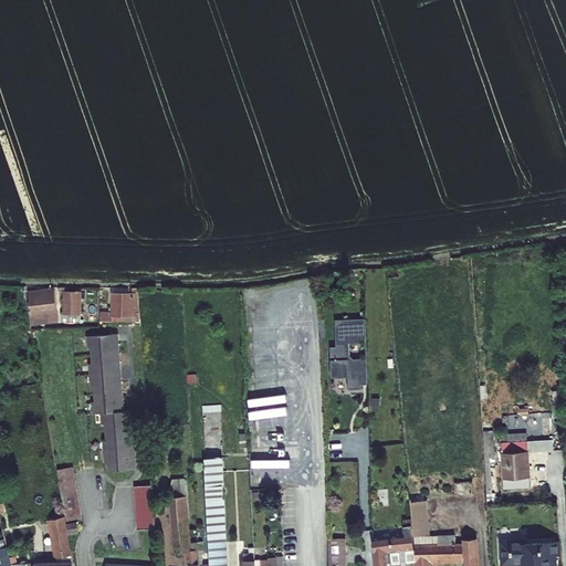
[(101,312),(101,321),(135,321),(135,320),(140,320),(138,289),(133,289),(133,293),(113,293),(113,316),(109,316),(109,312),(101,312)]
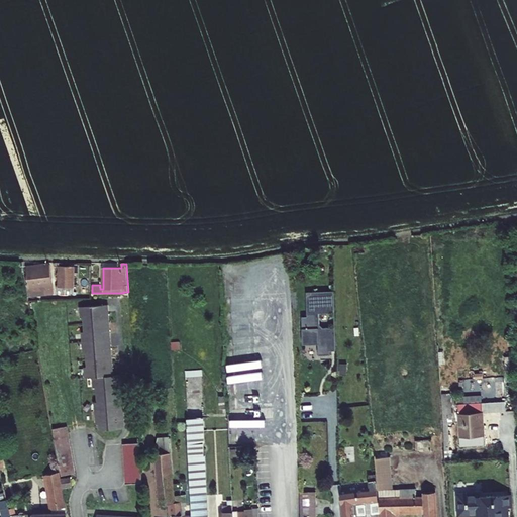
[(28,283),(29,295),(40,295),(54,294),(49,265),(27,268),(29,283),(28,283)]
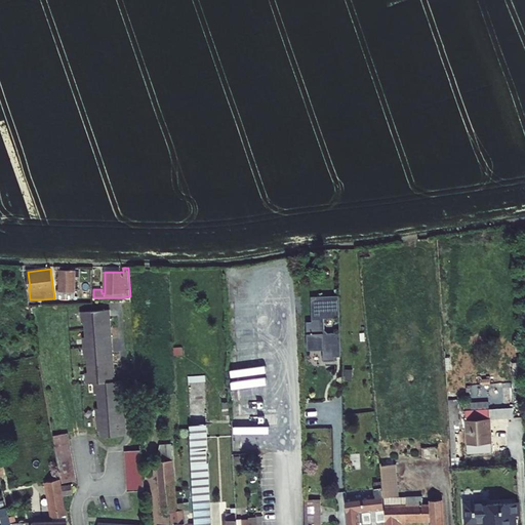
[(59,272),(58,289),(56,289),(57,297),(75,297),(75,270),(61,270),(59,270),(59,272)]
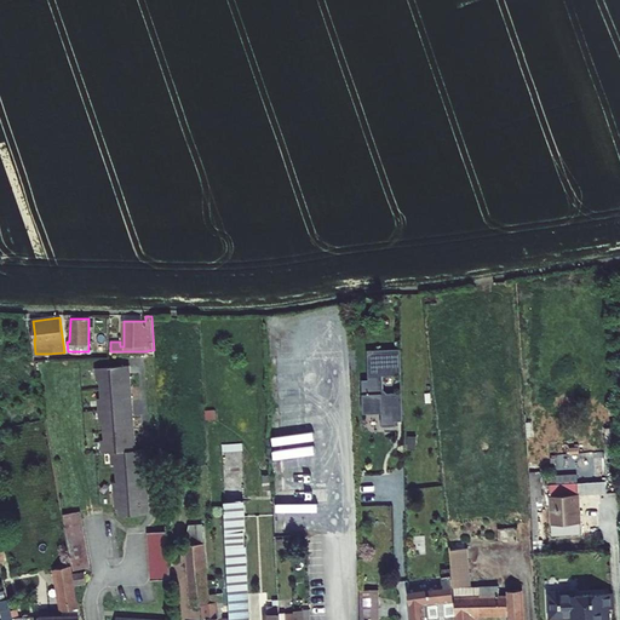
[(304,345),(303,338),(273,343),(274,349),(304,345)]
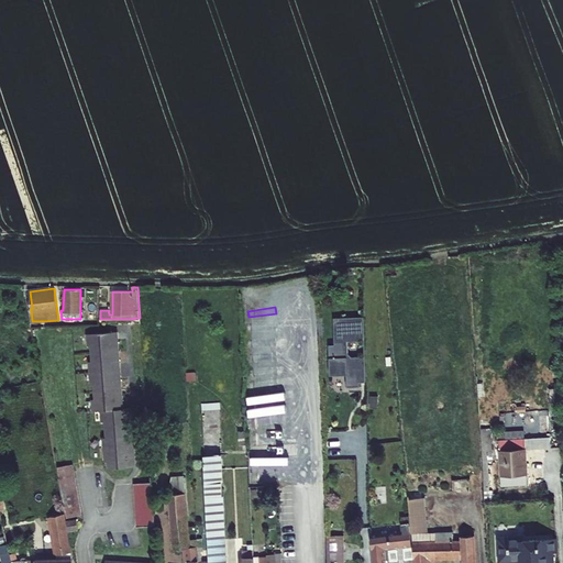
[(365,340),(364,318),(334,319),(335,345),(329,346),(331,376),(346,375),(348,388),(361,387),(361,383),(367,383),(365,355),(353,356),(350,353),(349,341),(365,340)]
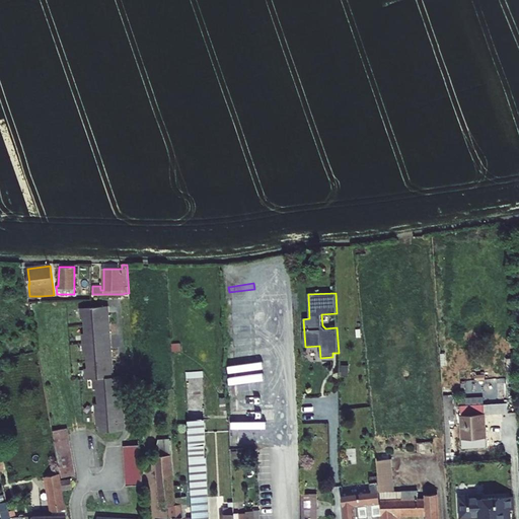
[(97,426),(97,434),(122,434),(117,379),(110,380),(104,309),(75,311),(75,321),(80,320),(81,337),(76,337),(78,358),(83,357),(84,372),(79,373),(80,383),(87,382),(88,392),(93,392),(94,406),(90,406),(92,427),(97,426)]
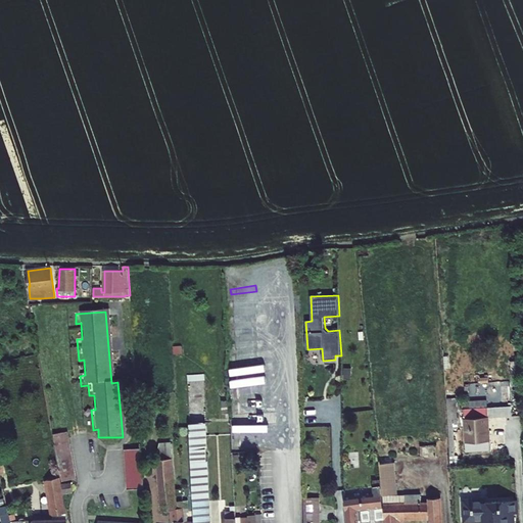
[(262,313),(229,318),(230,325),(263,320),(262,313)]
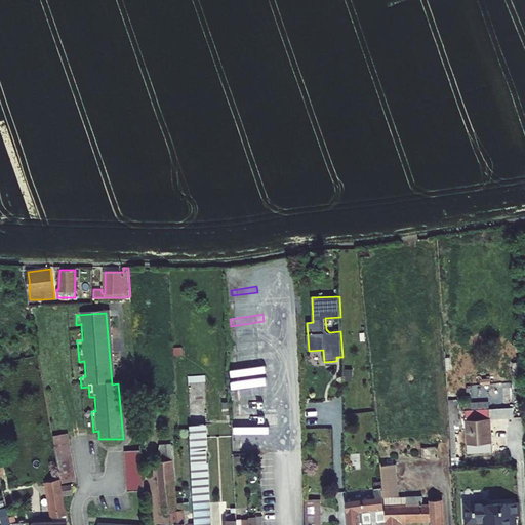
[(231,389),(267,387),(265,366),(254,367),(254,362),(265,362),(264,341),(230,344),(231,354),(230,354),(230,367),(231,389)]
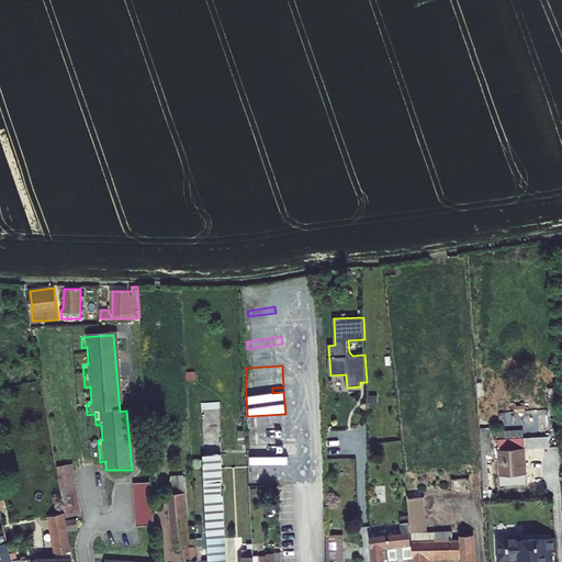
[(550,448),(550,437),(527,438),(527,448),(550,448)]
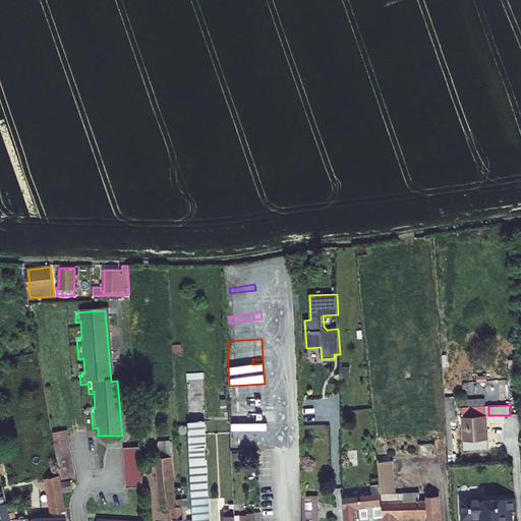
[(462,416),(463,441),(488,439),(485,406),(468,407),(461,407),(462,416)]
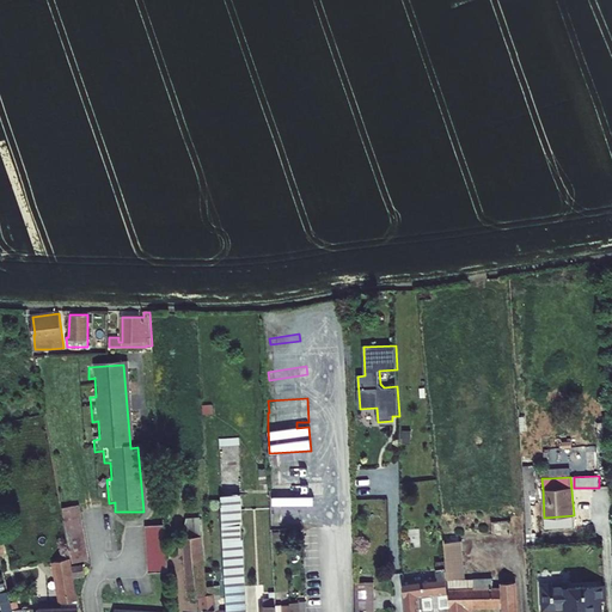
[(227,611),(276,611),(276,606),(275,592),(270,592),(270,598),(264,599),(264,606),(262,606),(262,611),(244,611),(239,495),(221,495),(227,610),(227,611)]
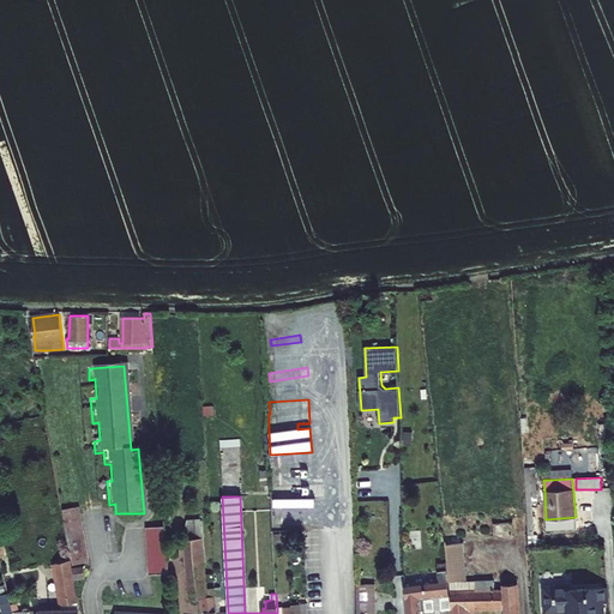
[(82,564),(72,507),(55,511),(66,564),(50,566),(59,607),(74,606),(70,582),(80,579),(78,567),(67,570),(66,566),(82,564)]
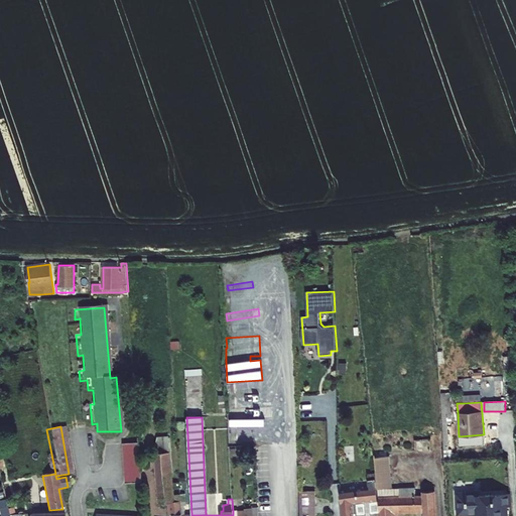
[(460,445),(484,443),(484,434),(459,436),(460,445)]
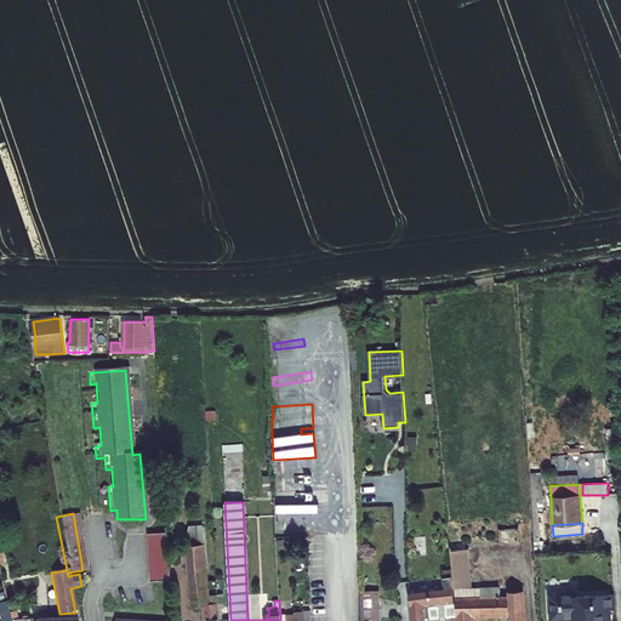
[(218,620),(217,594),(209,594),(203,525),(189,527),(187,536),(187,545),(192,605),(201,605),(203,620),(206,620),(205,620),(218,620)]
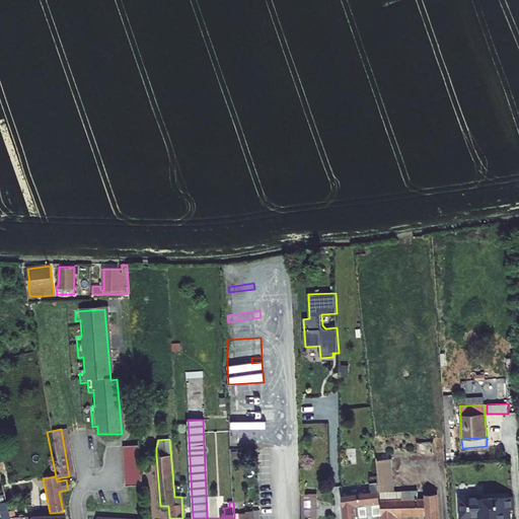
[(120,448),(123,490),(139,489),(136,448),(120,448)]
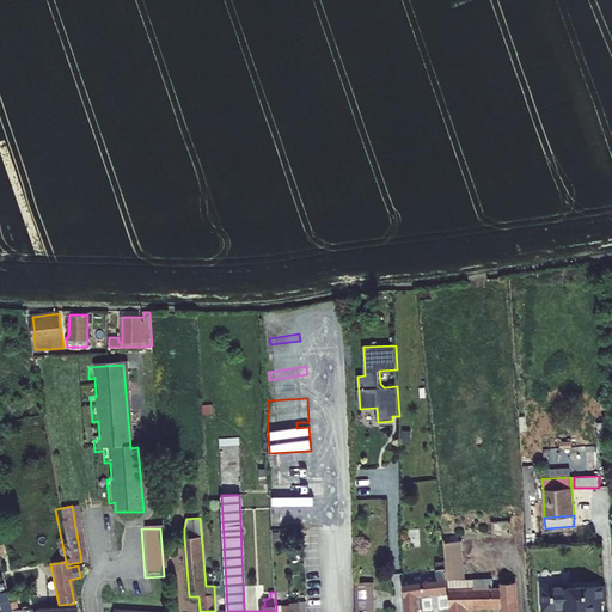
[(447,567),(464,564),(461,540),(446,543),(446,539),(444,539),(447,567)]
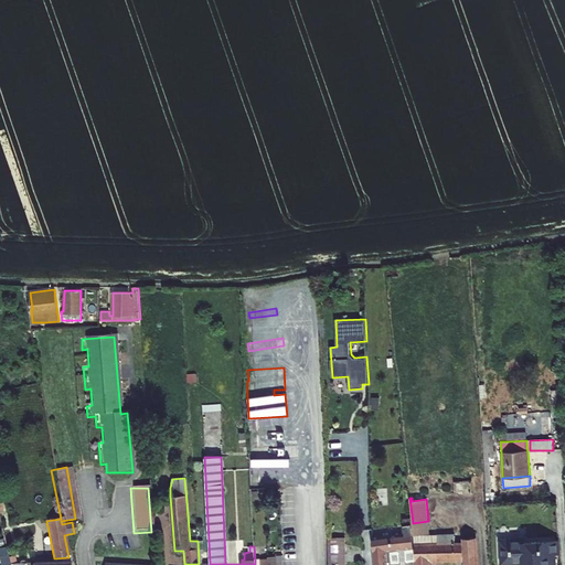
[(413,523),(414,535),(429,533),(428,521),(413,523)]
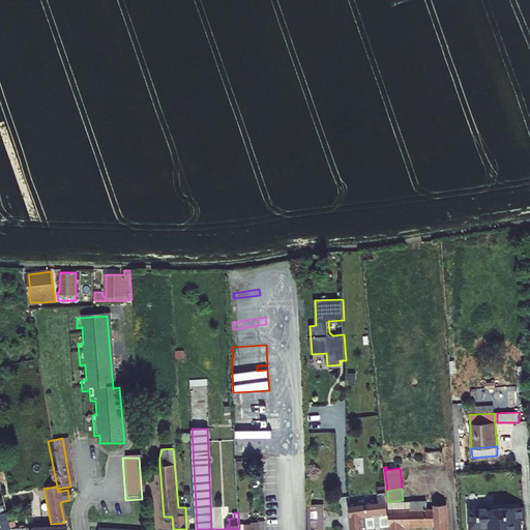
[(349,504),(351,529),(362,529),(362,516),(388,512),(385,492),(379,493),(380,501),(349,504)]
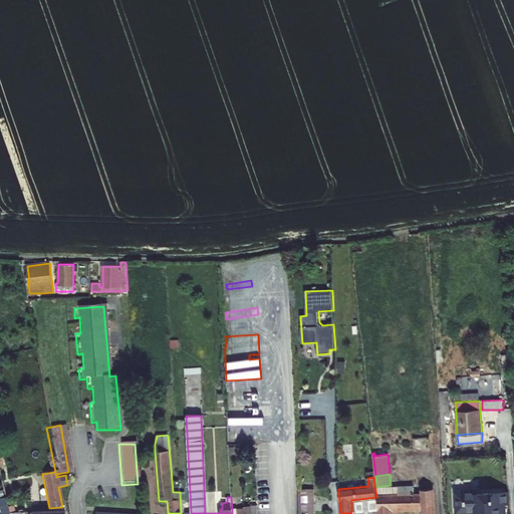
[(376,487),(377,495),(399,494),(399,486),(376,487)]
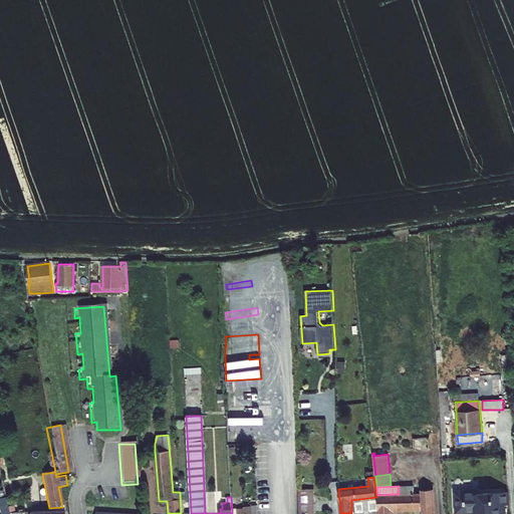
[(414,486),(399,486),(399,494),(377,495),(378,513),(392,513),(391,509),(415,508),(413,494),(414,494),(414,486)]
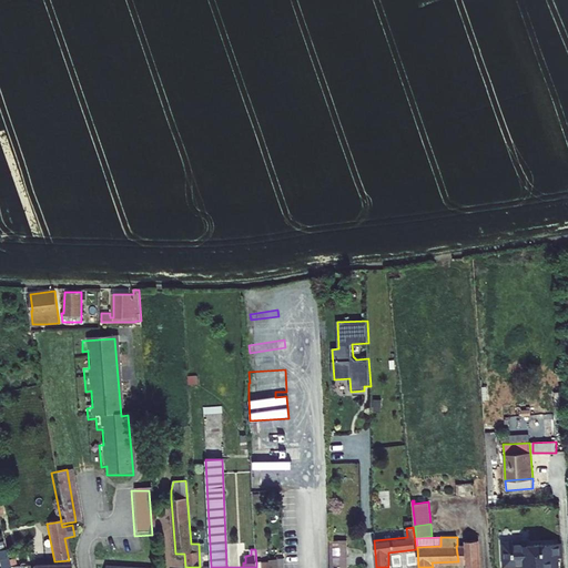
[(466,567),(480,567),(479,539),(465,540),(465,546),(466,561),(466,567)]
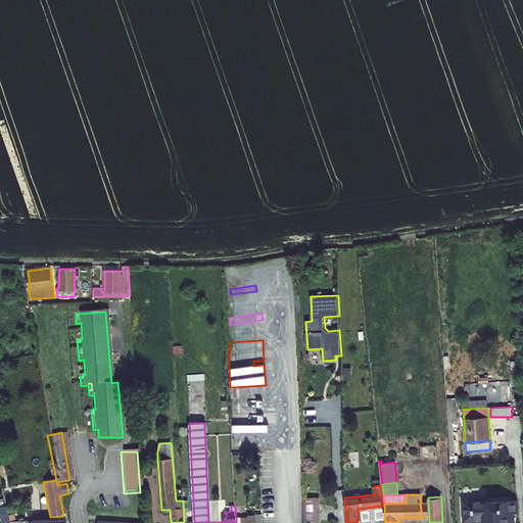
[(320,522),(319,497),(303,498),(304,522),(320,522)]
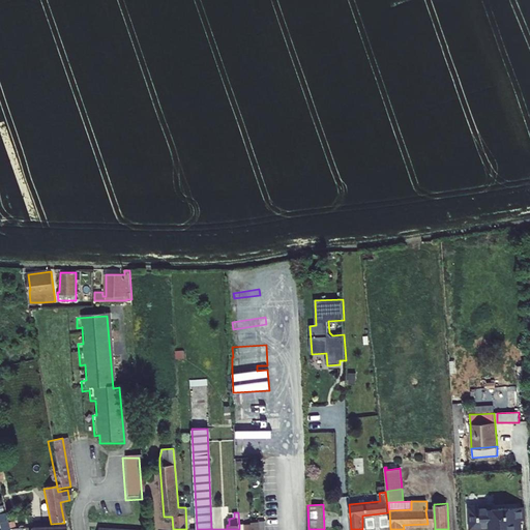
[(470,506),(471,528),(491,527),(490,529),(521,529),(521,519),(525,519),(524,507),(491,508),(491,505),(470,506)]
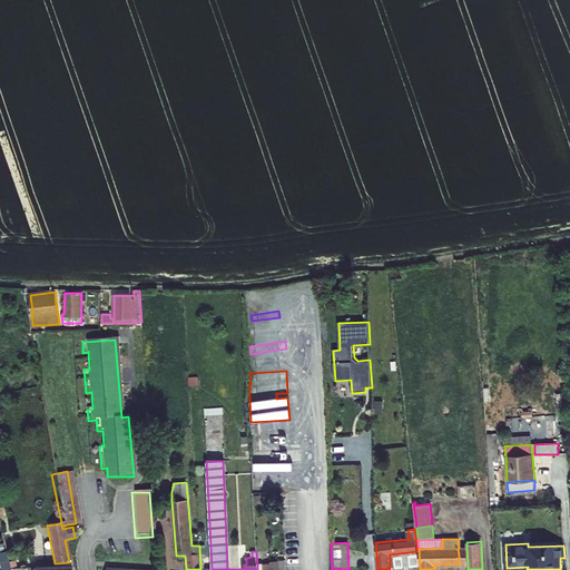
[(200,569),(212,569),(212,568),(204,568),(203,558),(206,558),(205,544),(199,546),(200,569)]
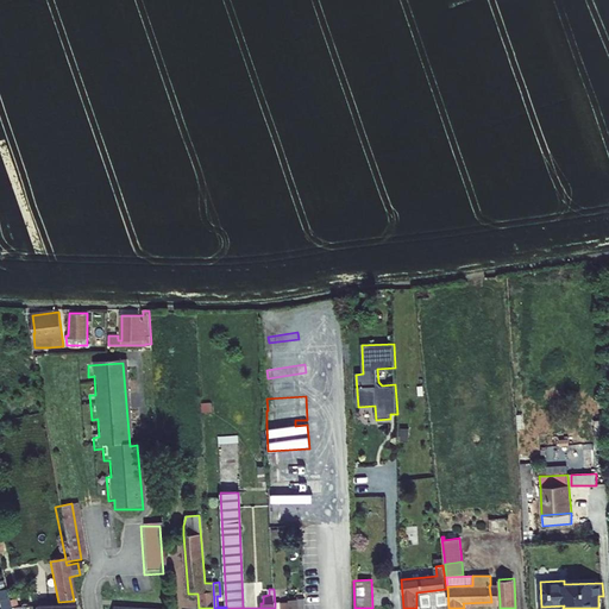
[(489,585),(491,602),(500,602),(498,585),(490,585),(489,585)]
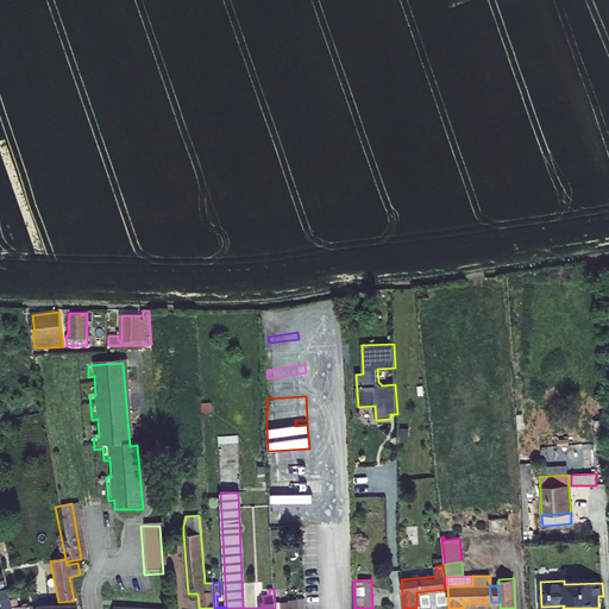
[(13,608),(13,607),(11,600),(8,589),(0,590),(0,595),(2,608),(13,608)]
